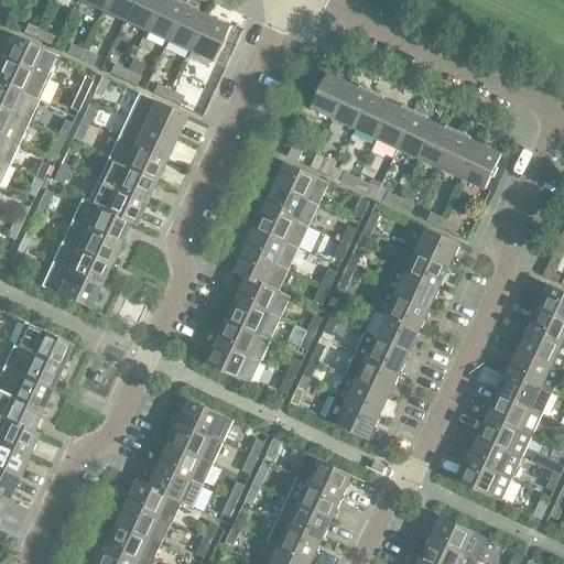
[(101,11),(106,0),(80,0),(80,1),(101,11)]
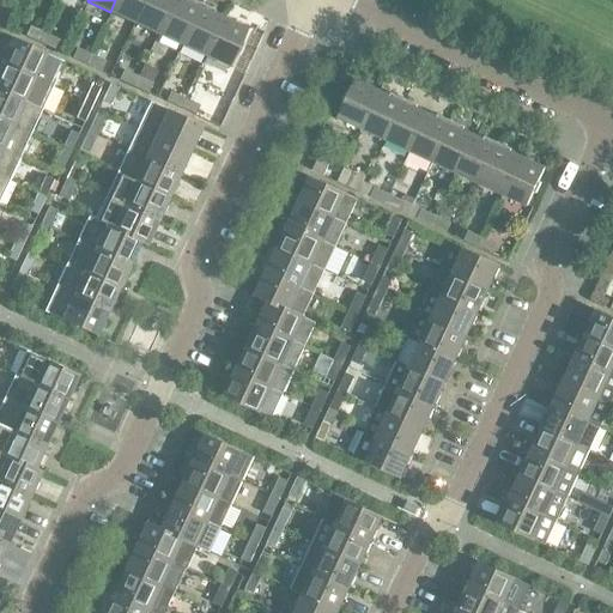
[(134,23),(144,0),(115,0),(110,12),(134,23)]
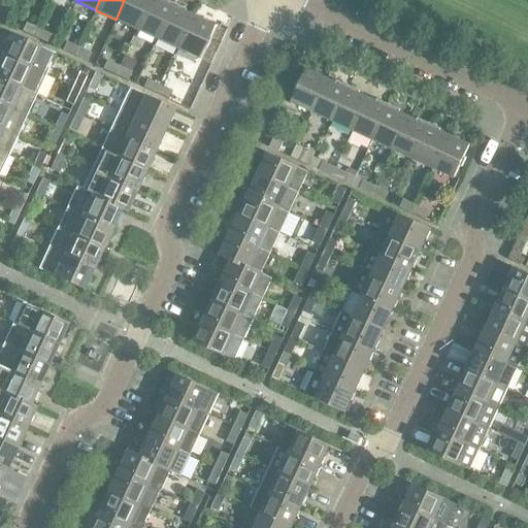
[(135,29),(149,0),(124,0),(116,20),(135,29)]
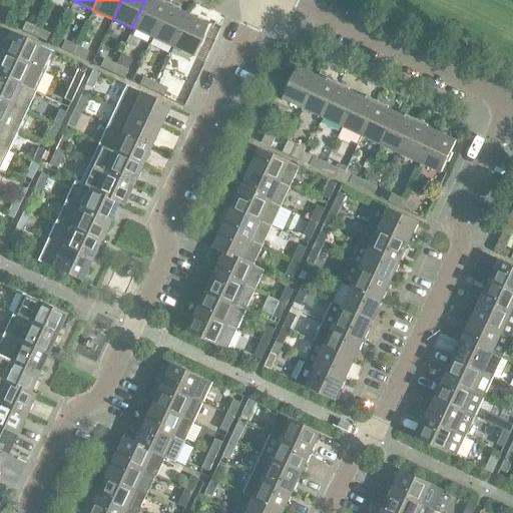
[(151,37),(167,3),(160,0),(154,0),(155,0),(154,0),(144,0),(131,28),(151,37)]
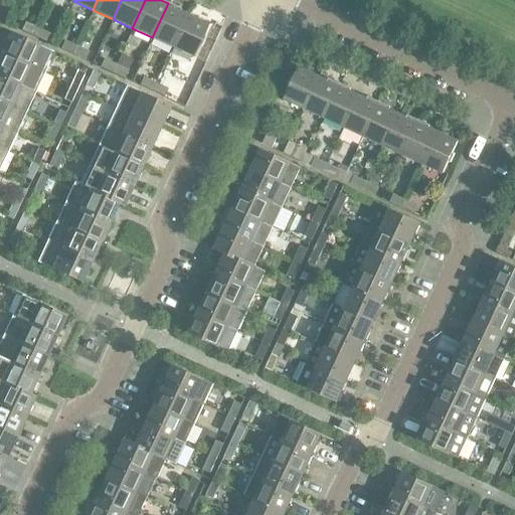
[(172,46),(186,14),(178,11),(179,8),(168,3),(152,37),(172,46)]
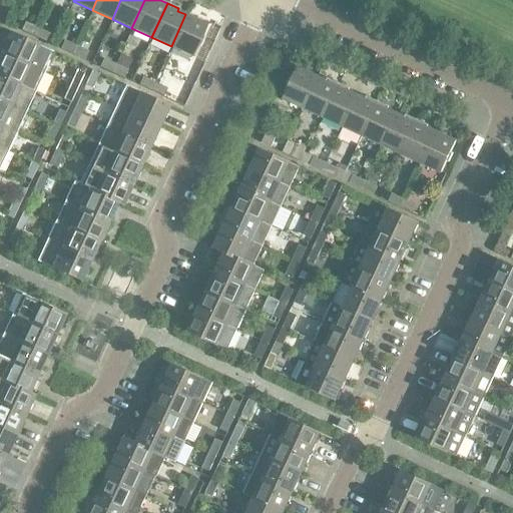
[(206,24),(185,14),(171,46),(191,56),(196,45),(199,46),(203,36),(201,35),(206,24)]
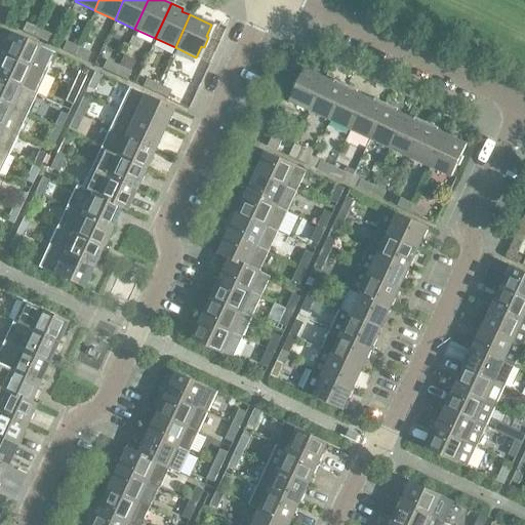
[(34,36),(38,28),(26,23),(22,31),(34,36)]
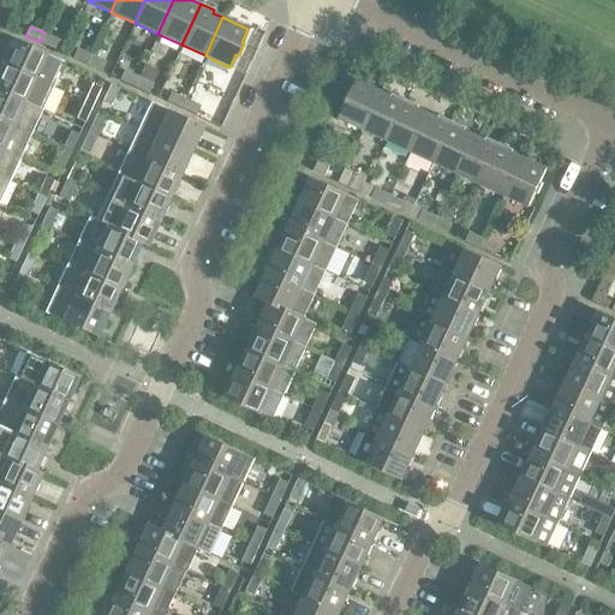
[(59,40),(45,33),(40,42),(54,49),(59,40)]
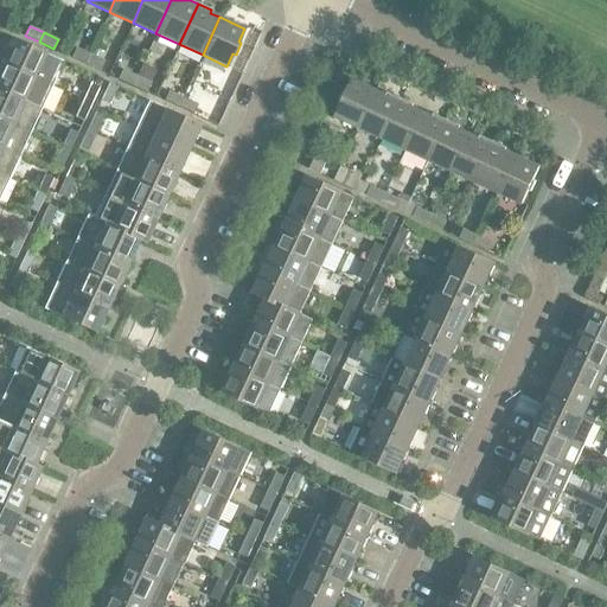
[(8,45),(0,62),(52,85),(63,61),(13,38),(10,45),(8,45)]
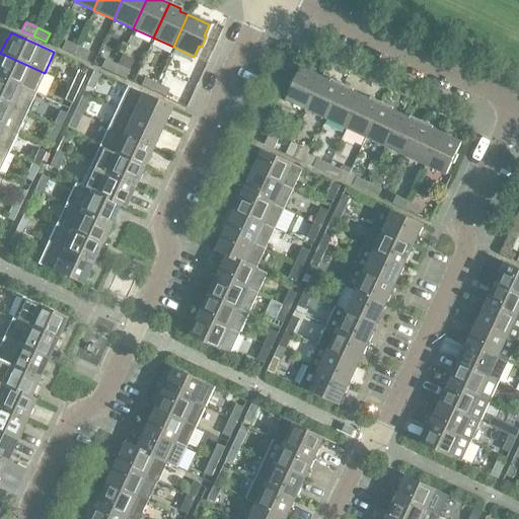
[(73,55),(77,46),(65,41),(61,49),(73,55)]
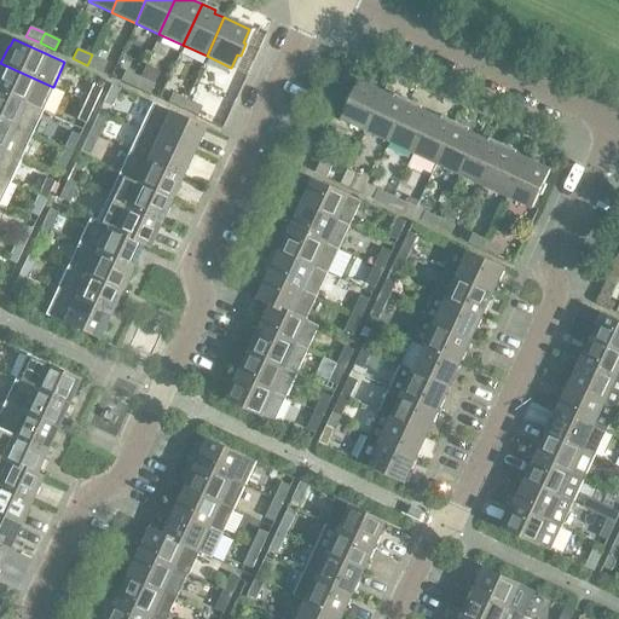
[(106,62),(92,55),(87,65),(102,71),(106,62)]
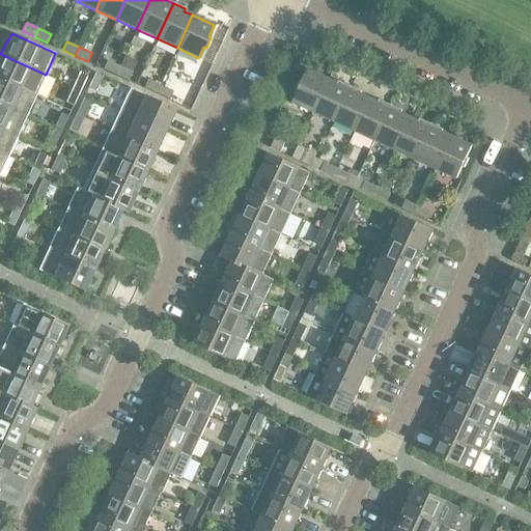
[(46,75),(0,54),(0,78),(36,94),(46,75)]
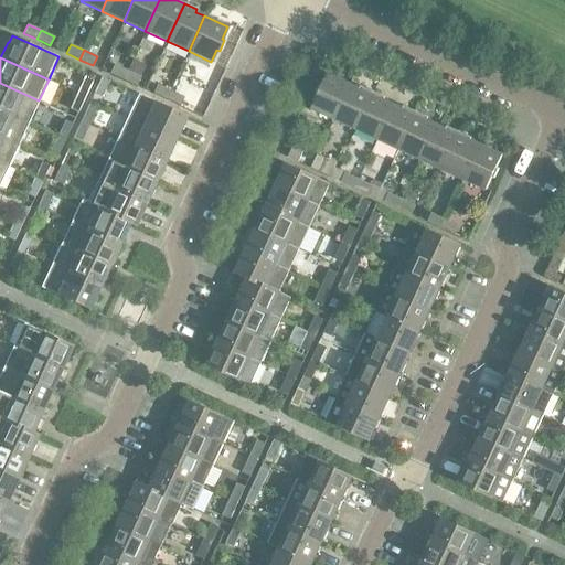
[(123,80),(127,71),(114,64),(109,73),(123,80)]
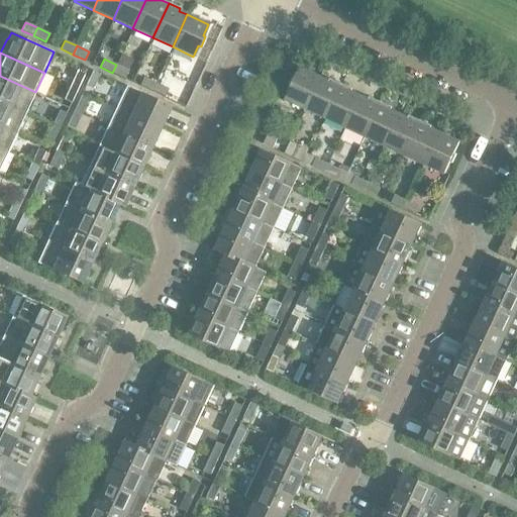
[(128,70),(116,65),(112,73),(124,78),(128,70)]
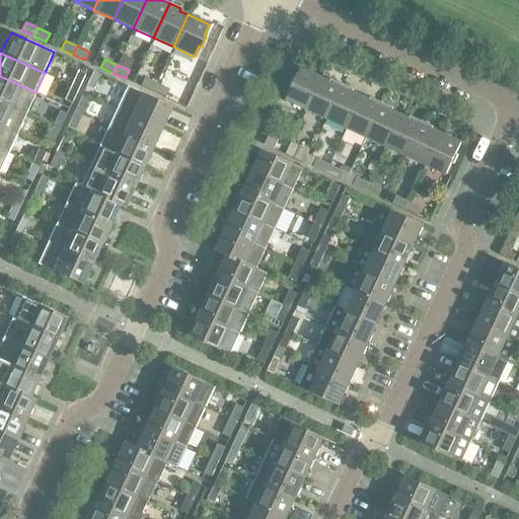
[(306,109),(321,77),(301,67),(296,79),(293,78),(289,87),(291,88),(286,99),(306,109)]
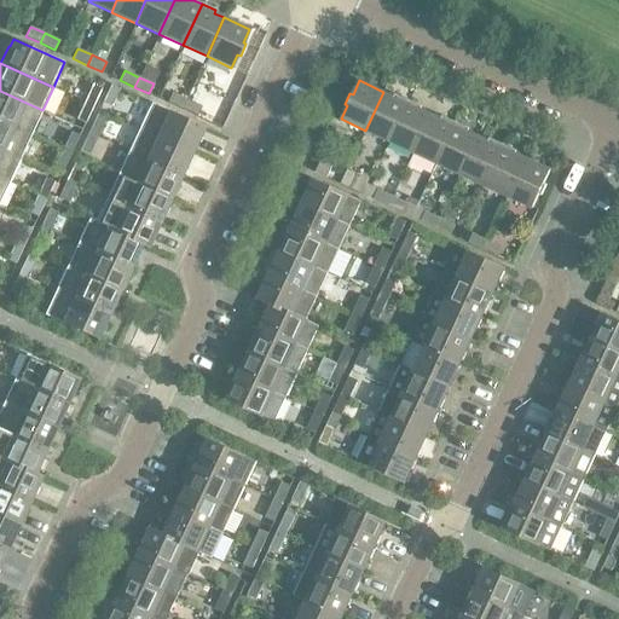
[(92,84),(85,102),(93,105),(100,88),(92,84)]
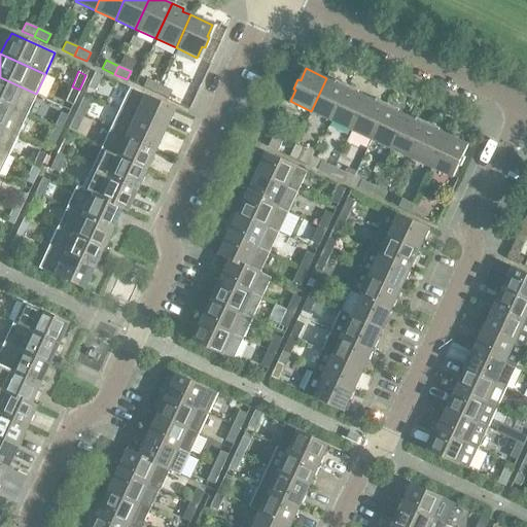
[(95,71),(88,86),(95,90),(102,75),(95,71)]
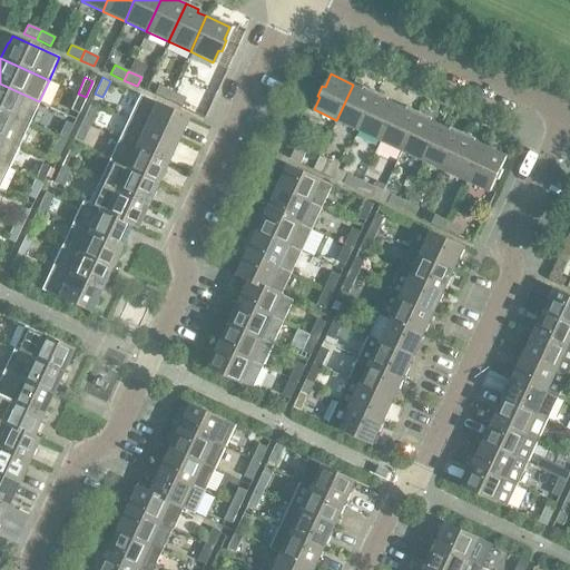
[(39,101),(0,84),(0,110),(29,124),(39,101)]
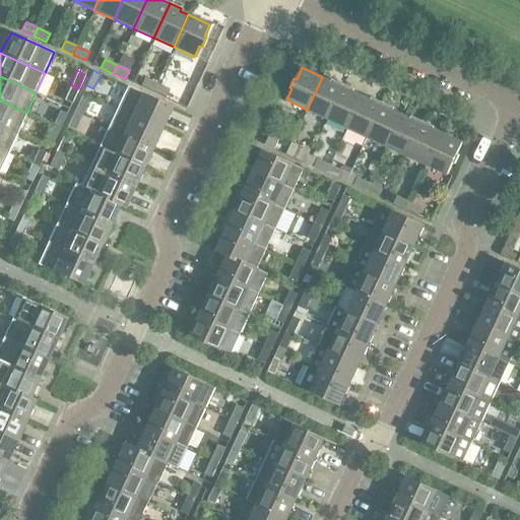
[(152,91),(156,83),(144,77),(140,86),(152,91)]
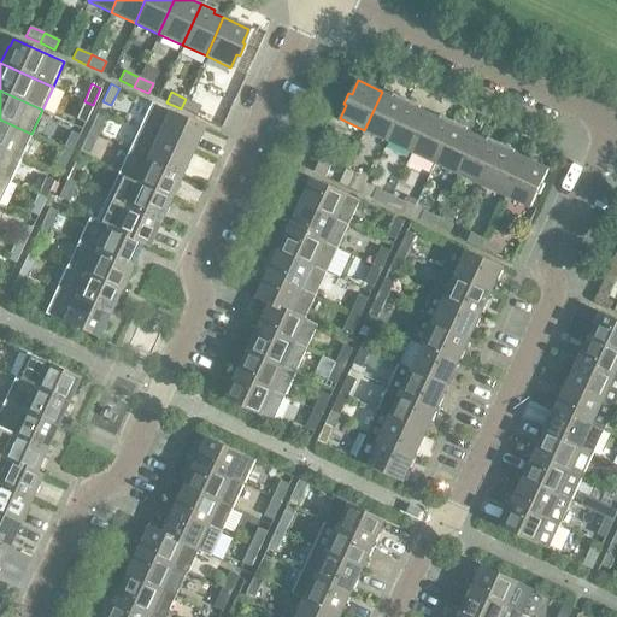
[(388,141),(407,100),(394,93),(393,97),(382,92),(364,130),(388,141)]
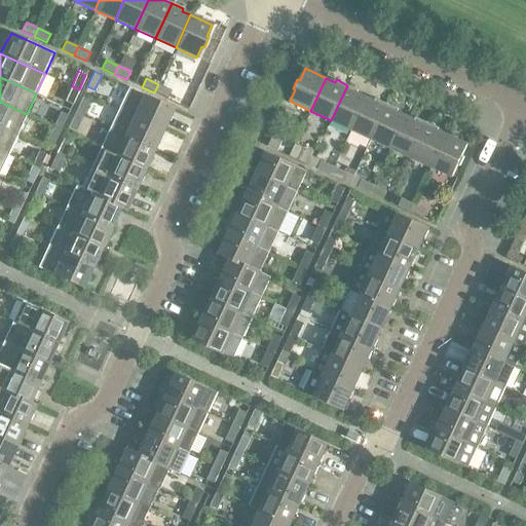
[(171,90),(158,84),(154,92),(166,99),(171,90)]
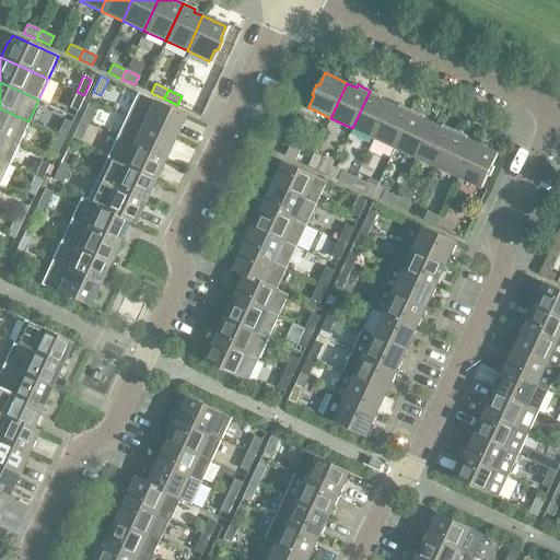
[(374,138),(389,103),(381,98),(382,96),(370,91),(352,128),(374,138)]
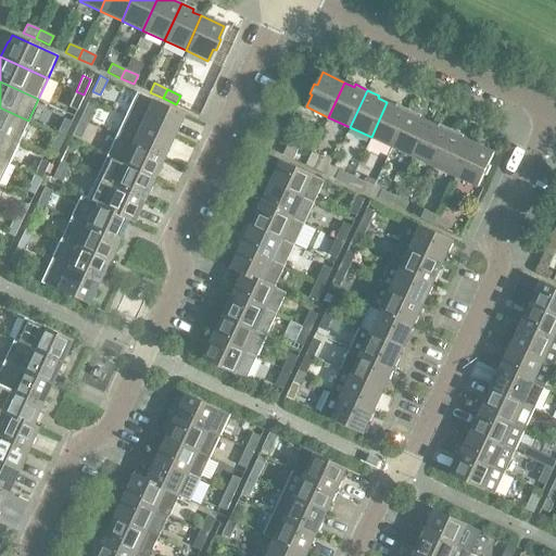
[(76,111),(84,95),(76,91),(68,106),(76,111)]
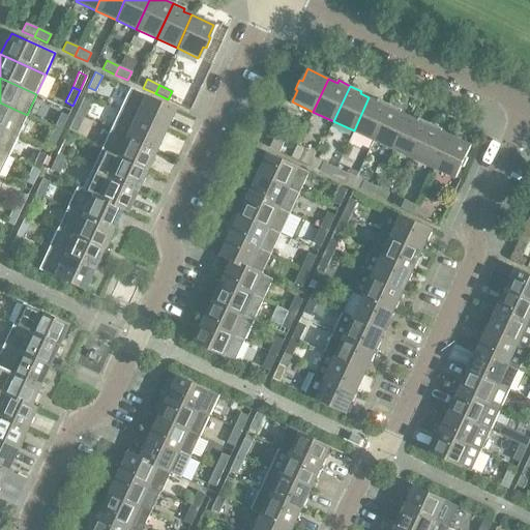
[(129,88),(119,109),(165,129),(171,115),(170,115),(173,108),(129,88)]
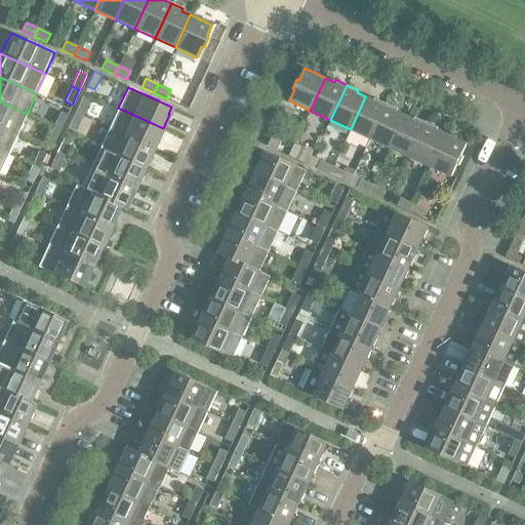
[(370,138),(387,104),(375,98),(374,101),(365,96),(351,129),(370,138)]
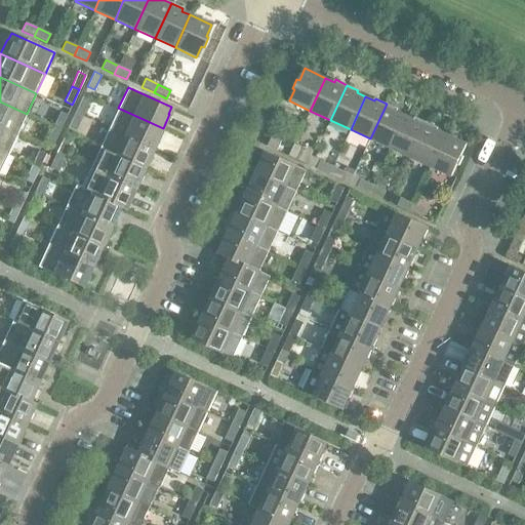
[(89,101),(82,97),(75,112),(82,116),(89,101)]
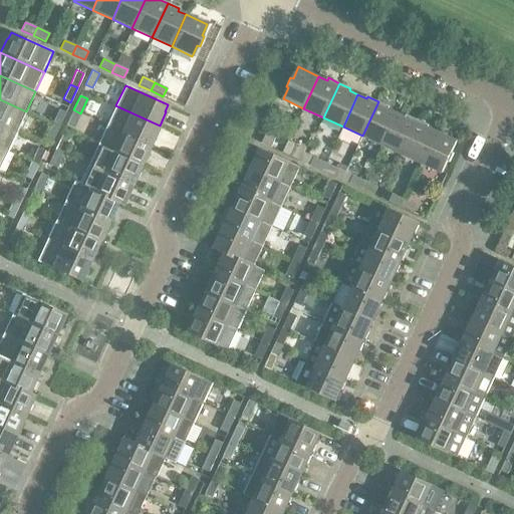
[(26,111),(0,99),(0,122),(17,132),(26,111)]
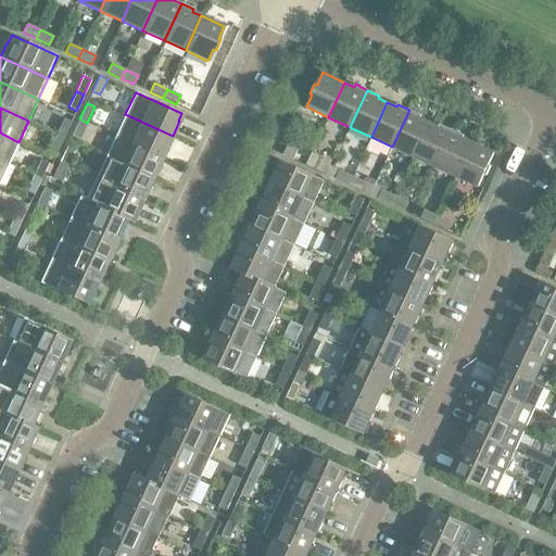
[(414,156),(430,122),(420,117),(421,115),(409,110),(392,147),(414,156)]
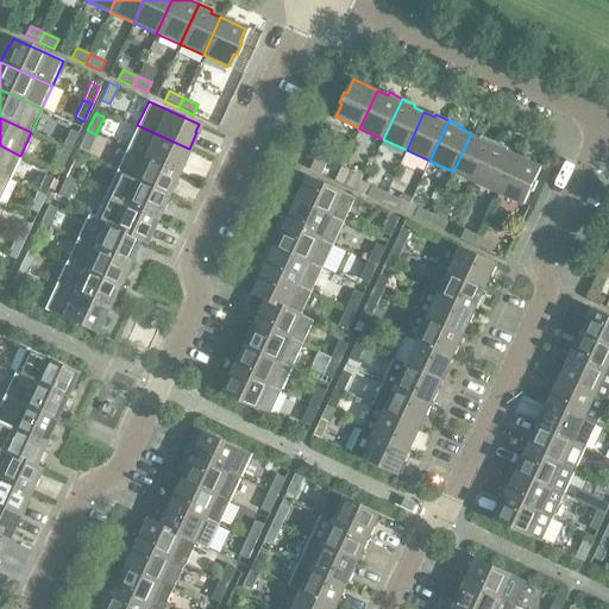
[(179,173),(189,149),(137,125),(126,149),(179,173)]
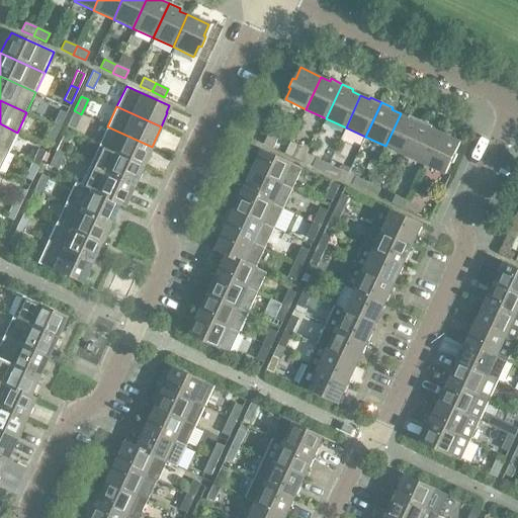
[(59,110),(52,124),(60,127),(66,113),(59,110)]
